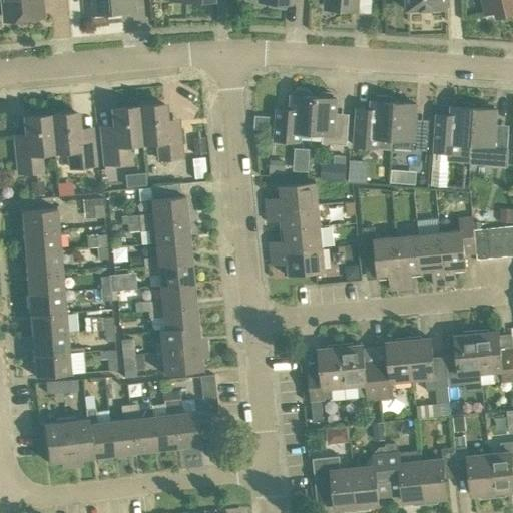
[(5,0),(7,19),(47,15),(45,0),(5,0)]
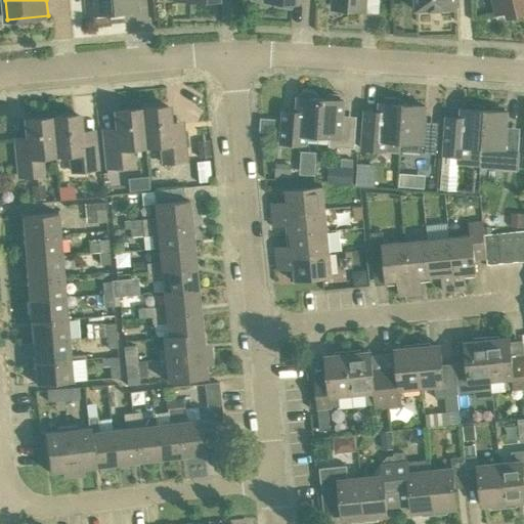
[(82,0),(83,11),(139,5),(138,0),(82,0)]
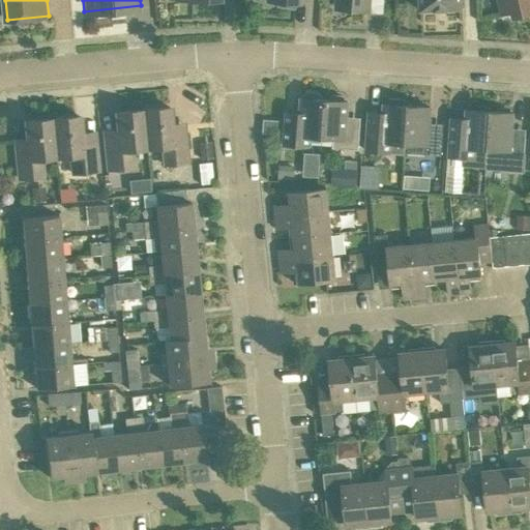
[(418,0),(419,10),(461,9),(460,0),(418,0)]
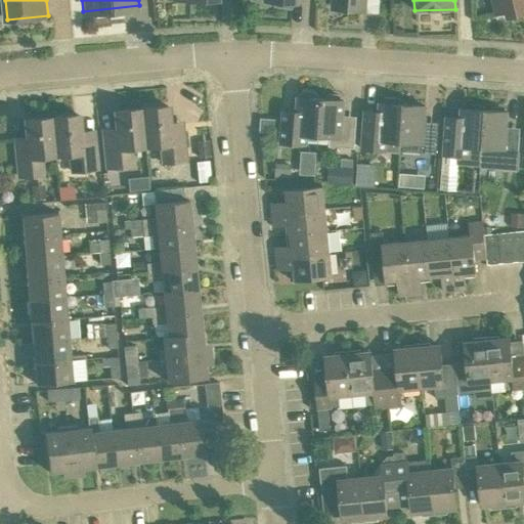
[(507,17),(523,12),(523,0),(492,0),(496,14),(506,12),(507,17)]
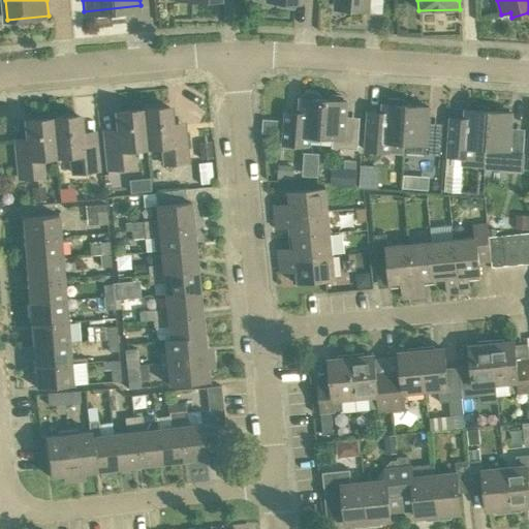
[(300,112),(285,111),(283,144),(308,146),(309,135),(321,136),(324,101),(318,100),(318,98),(316,95),(307,94),(304,97),(304,99),(300,99),(300,112)]
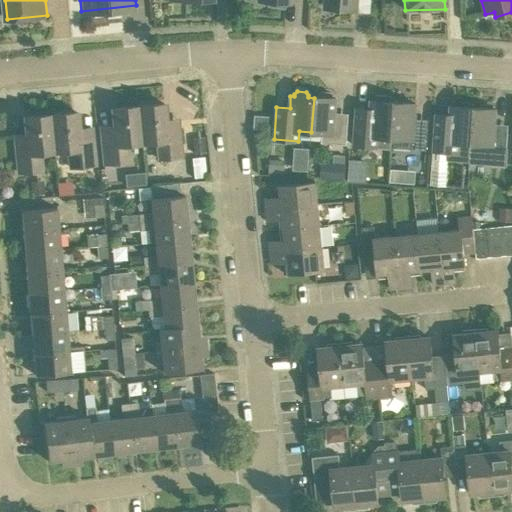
[(314,98),(311,132),(322,133),(321,144),(346,145),(348,124),(333,123),(335,99),(332,99),(332,97),(329,94),(321,93),(318,96),(318,98),(314,98)]
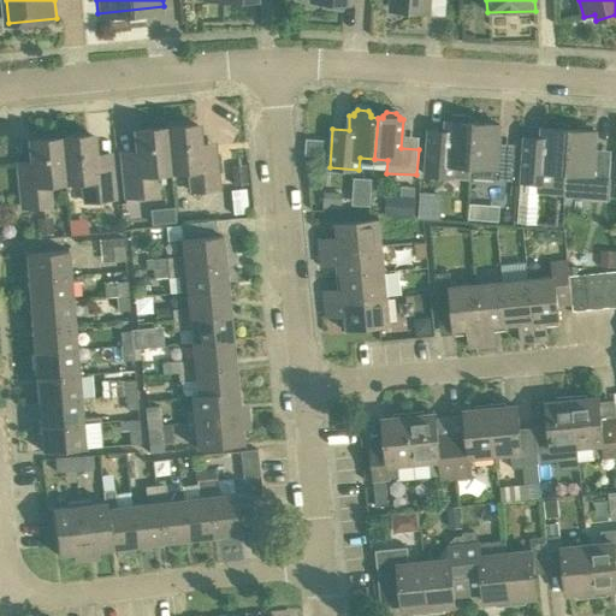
[(427,129),(426,143),(424,176),(469,179),(471,166),(473,123),(471,123),(471,116),(451,114),(451,122),(446,122),(446,130),(427,129)]
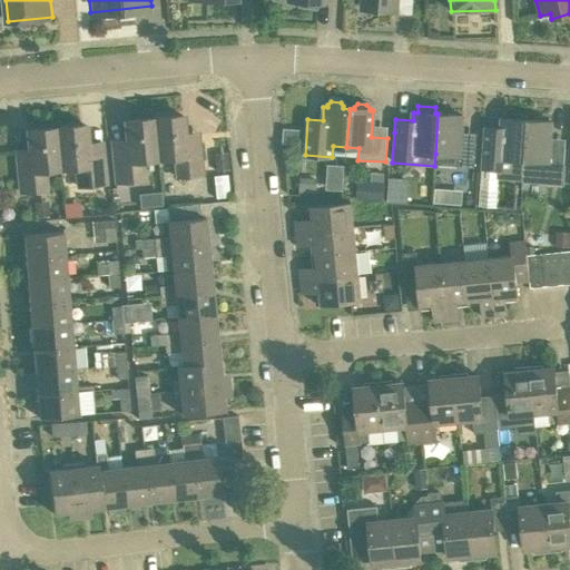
[(438,114),(435,154),(448,154),(446,166),(475,168),(477,144),(460,143),(462,116),(438,114)]
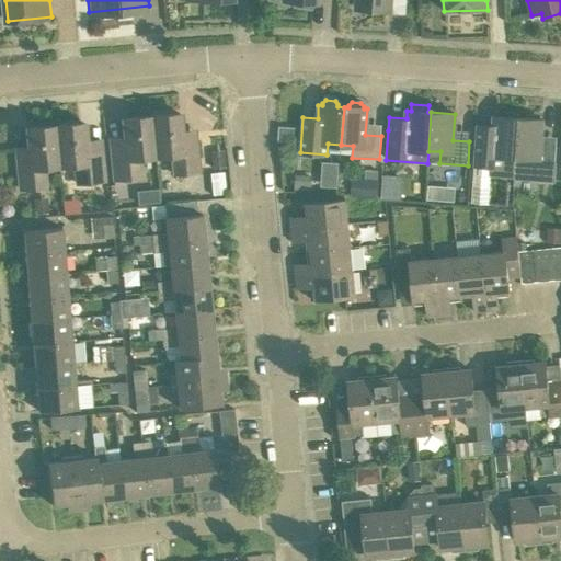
[(151,116),(156,156),(171,153),(173,175),(198,172),(195,141),(182,142),(180,113),(151,116)]
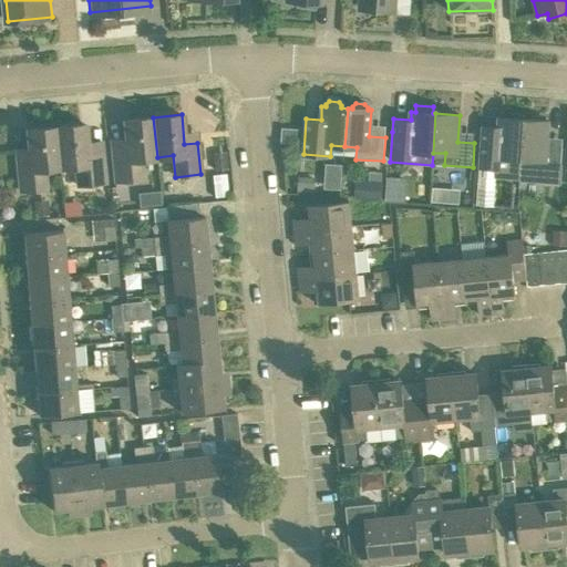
[(144,158),(157,157),(153,117),(125,121),(127,150),(110,152),(113,184),(146,181),(144,158)]
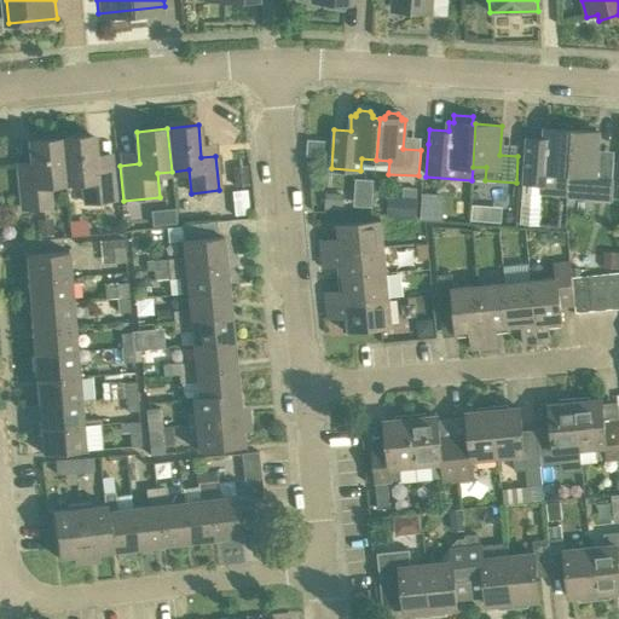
[(570,173),(572,131),(545,129),(545,138),(526,137),(522,184),(524,184),(521,223),(537,224),(539,185),(541,185),(541,195),(568,197),(570,173)]
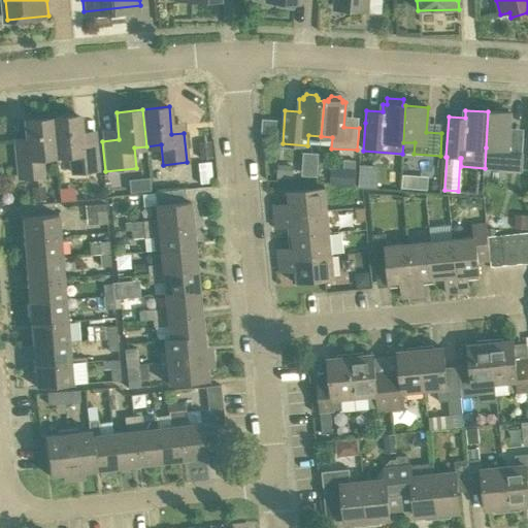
[(522,162),(523,139),(508,138),(510,113),(488,111),(486,147),(497,149),(496,160),(522,162)]
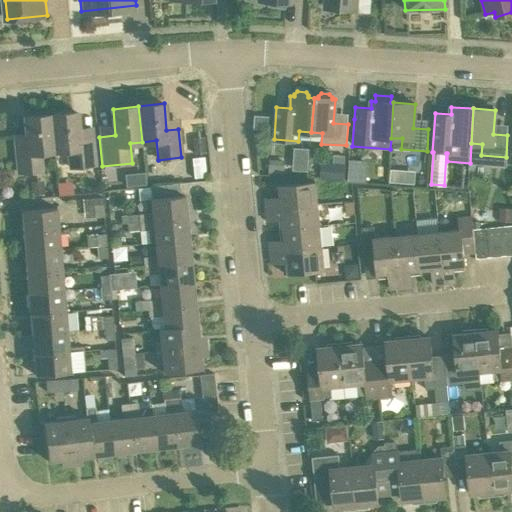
[(50,115),(54,150),(66,149),(68,170),(97,166),(94,137),(79,139),(77,112),(50,115)]
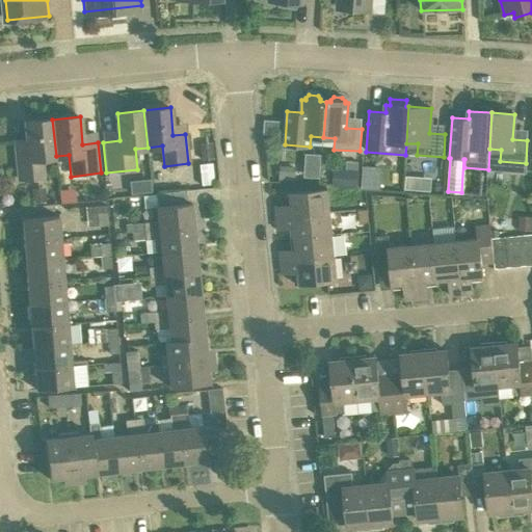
[(41,157),(56,156),(52,120),(26,122),(29,150),(16,151),(19,180),(43,178),(41,157)]
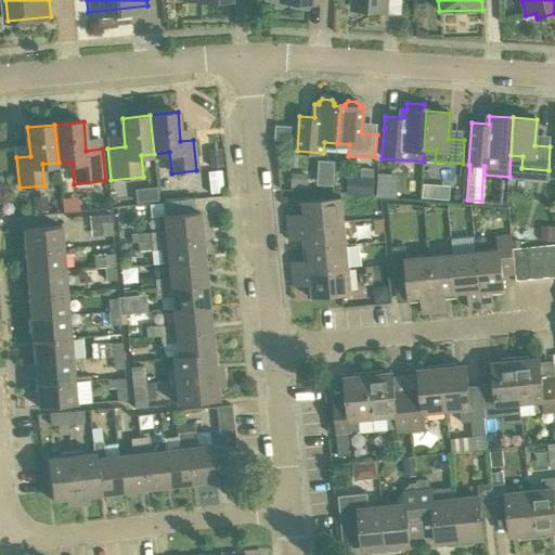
[(341,176),(341,157),(330,157),(328,175),(341,176)]
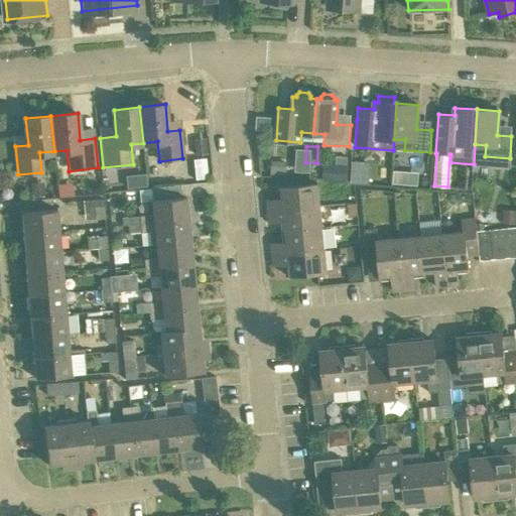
[(286,175),(287,161),(271,160),(271,174),(286,175)]
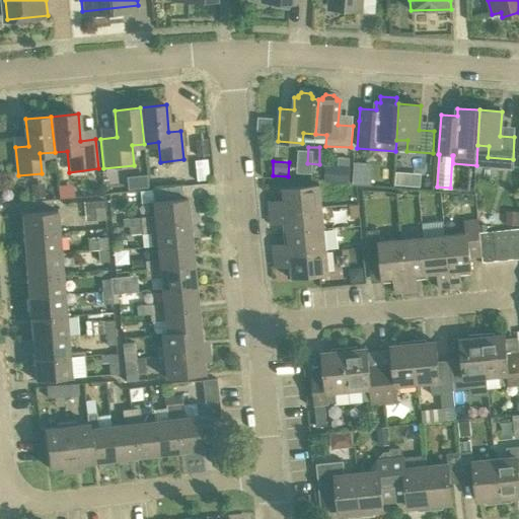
[(354,168),(353,168),(350,168),(350,166),(325,164),(324,181),(350,183),(350,181),(352,181),(353,181),(354,168)]
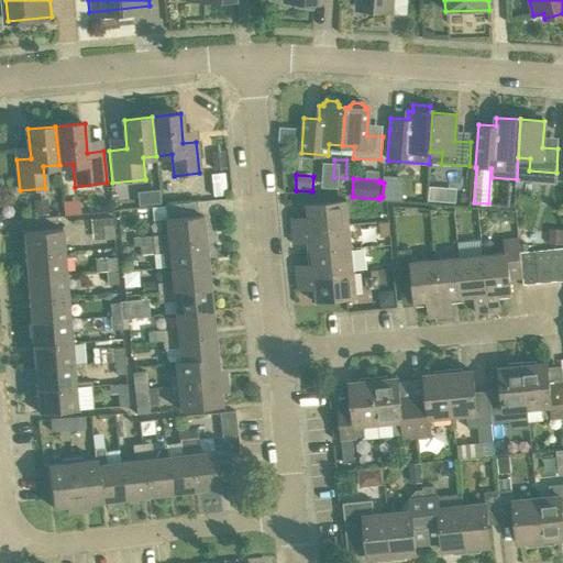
[(443,187),(429,186),(428,200),(442,201),(443,187)]
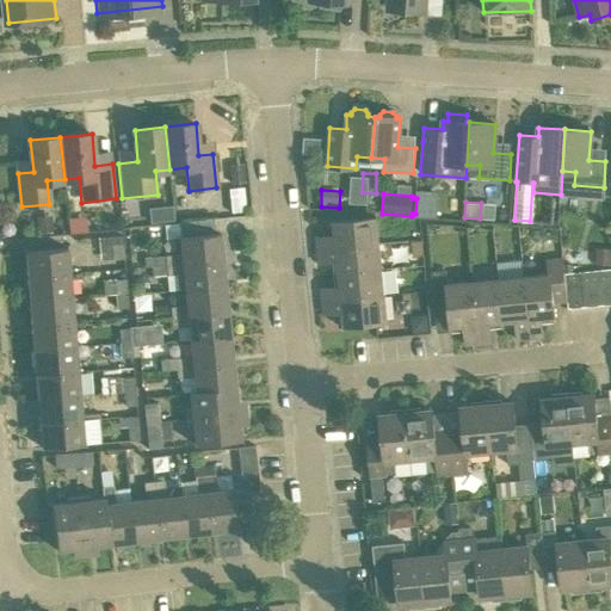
[(51,216),(36,217),(37,234),(53,232),(51,216)]
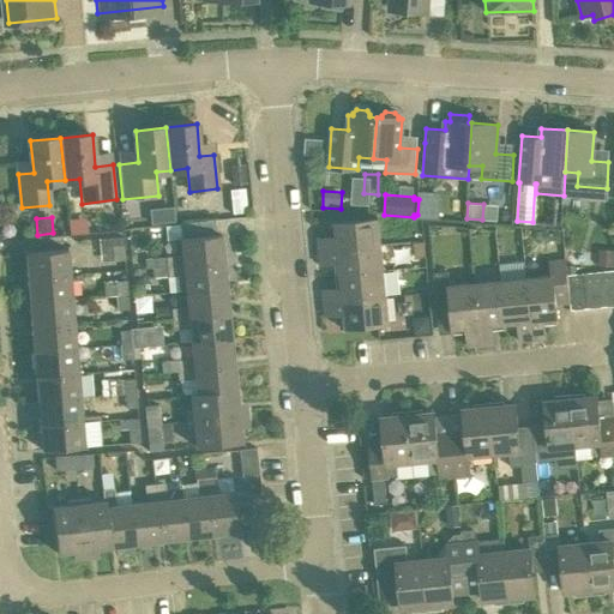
[(319,253),(380,247),(378,218),(335,223),(336,235),(318,238),(319,253)]
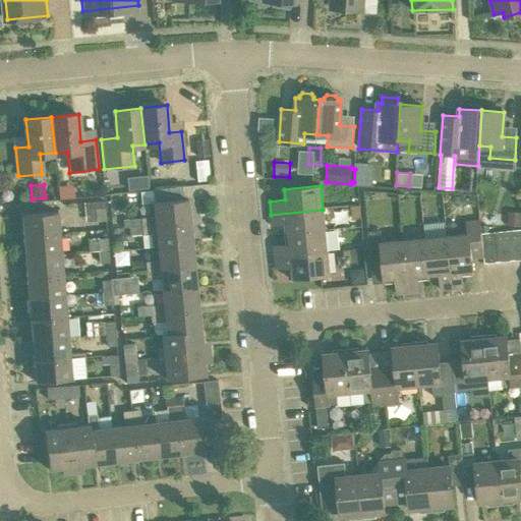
[(129,227),(189,221),(187,199),(154,203),(155,217),(129,219),(129,227)]
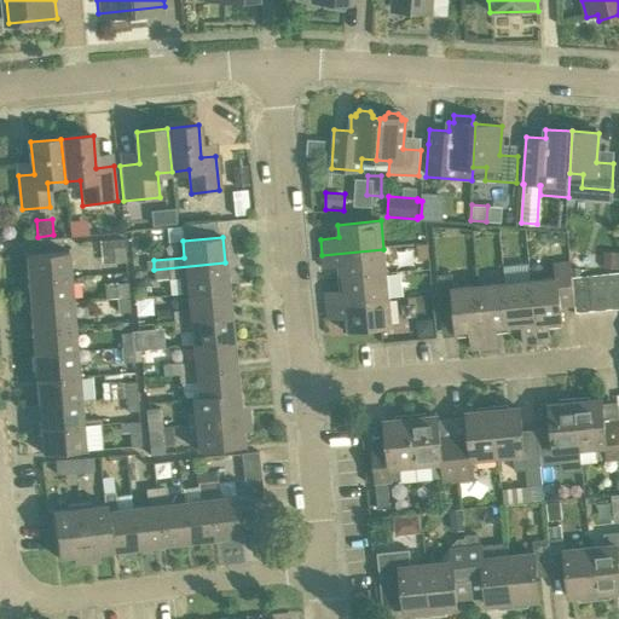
[(114,264),(126,262),(125,248),(113,248),(114,264)]
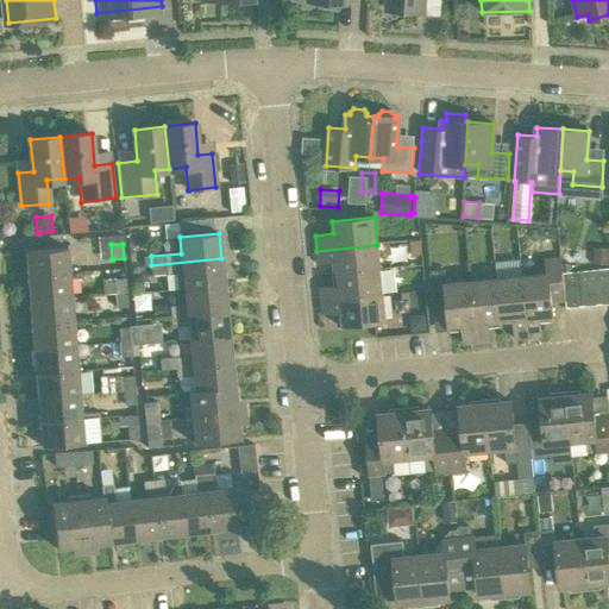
[(338,275),(380,270),(377,245),(316,251),(318,263),(337,261),(338,275)]
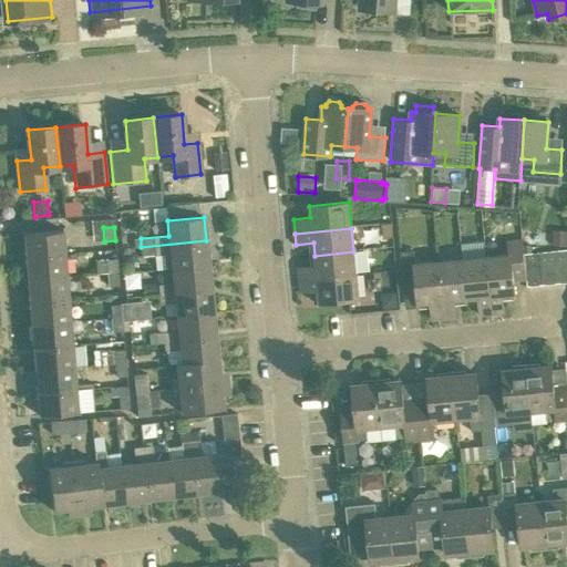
[(26,258),(63,255),(61,230),(24,234),(26,258)]
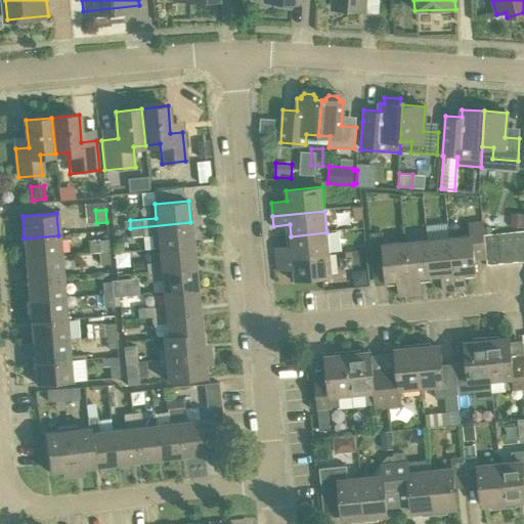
[(523,213),(511,213),(510,226),(523,227),(523,213)]
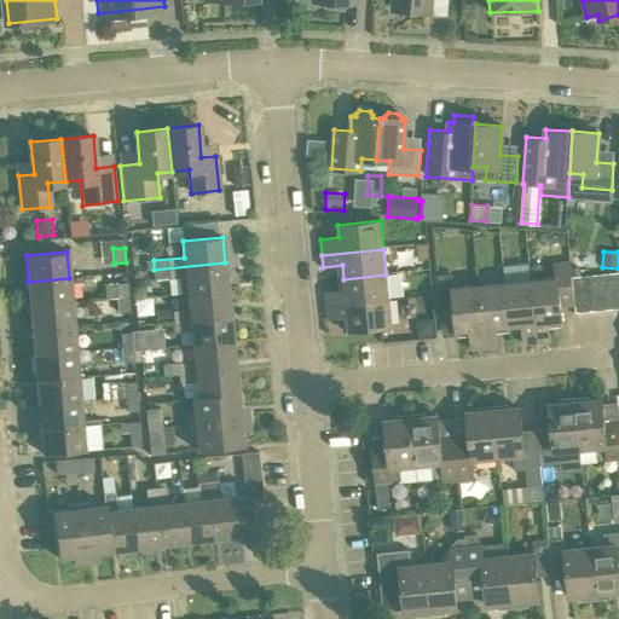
[(531,281),(537,342),(550,341),(548,322),(561,320),(560,307),(574,306),(571,260),(554,262),(556,278),(531,281)]
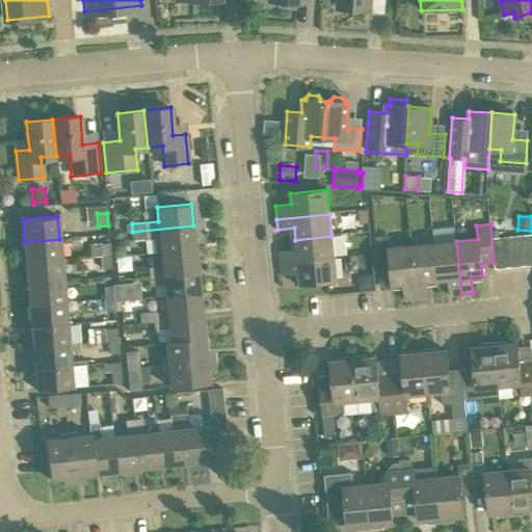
[(161,251),(195,248),(193,225),(132,232),(133,241),(154,239),(155,253),(161,253),(161,251)]
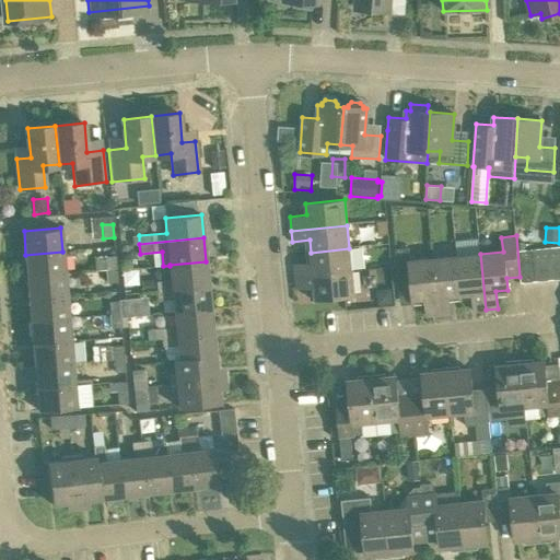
[(559,246),(549,247),(552,280),(559,279),(559,246)]
